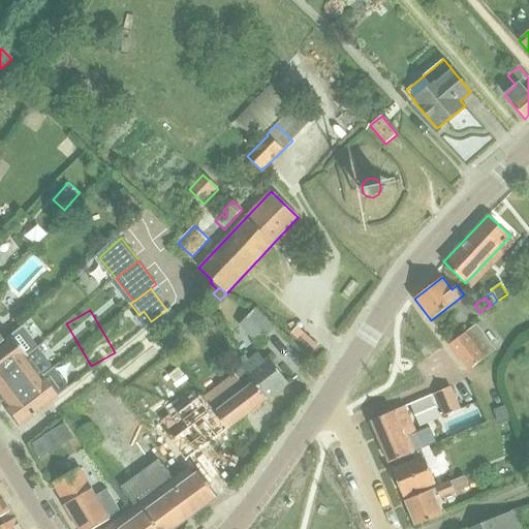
[(260,344),(274,329),(255,310),(241,325),(260,344)]
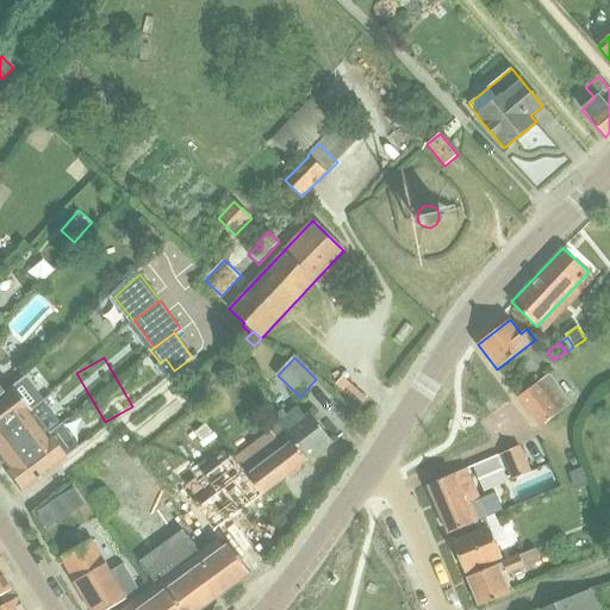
[(556,358),(553,360),(549,363),(555,371),(561,365),(556,358)]
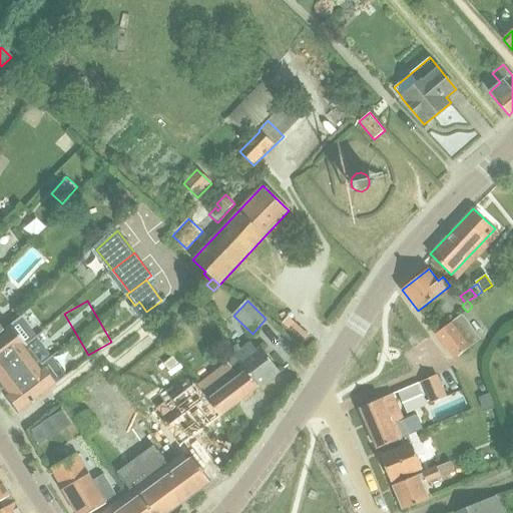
[(454,358),(479,340),(460,316),(436,334),(454,358)]
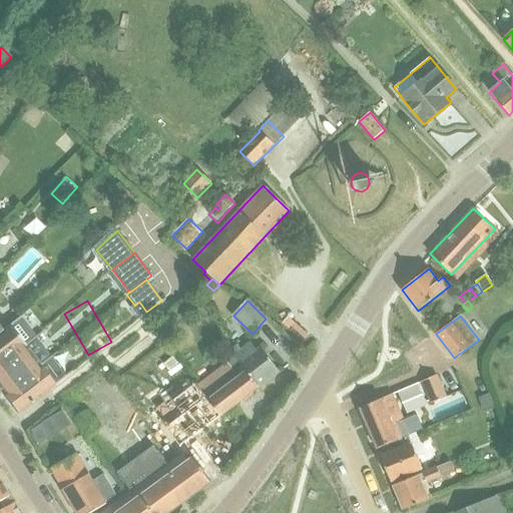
[(1,331),(0,331),(0,363),(34,337),(35,337),(19,317),(1,331)]
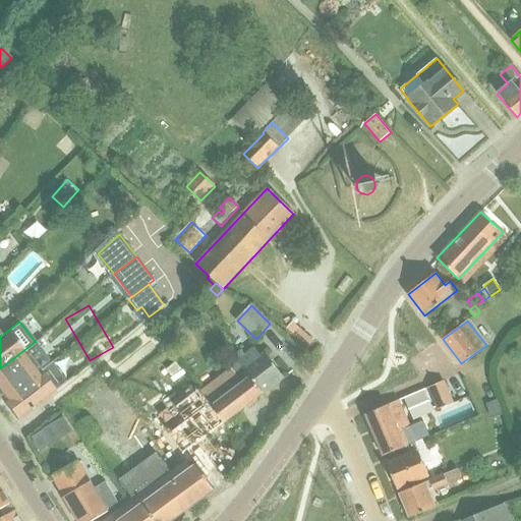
[(35,342),(0,368),(0,398),(1,400),(50,363),(51,362),(50,362),(36,343),(35,342)]
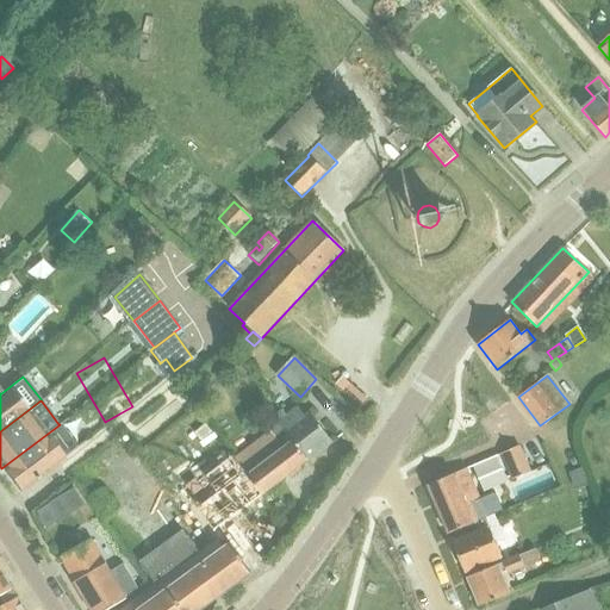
[(280,425),(307,461),(332,442),(310,414),(305,417),(298,408),(286,416),(282,411),(274,417),(280,425)]
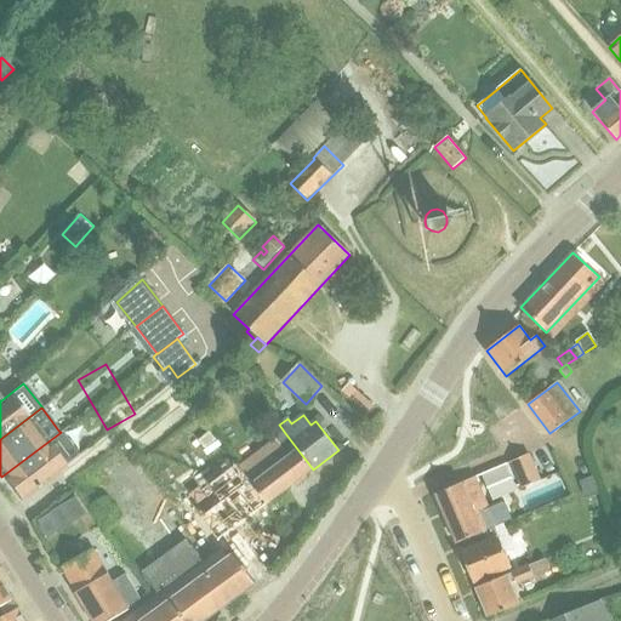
[(60,433),(1,477),(20,501),(66,467),(64,466),(79,456),(78,455),(61,433),(61,432),(60,433)]
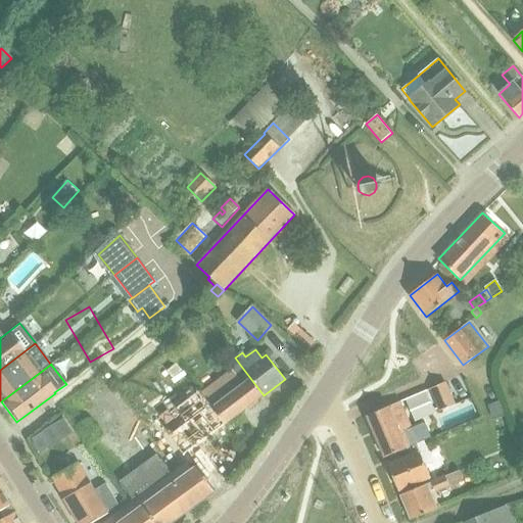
[(264,395),(240,365),(200,393),(224,424),(264,395)]
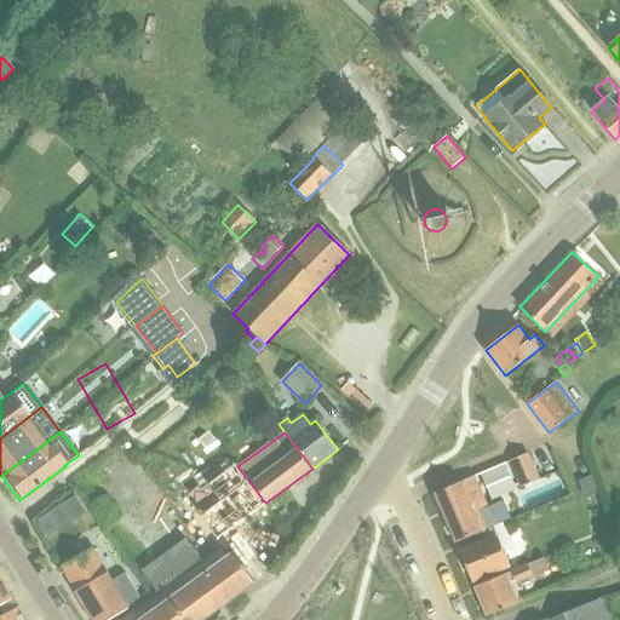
[(509,461),(516,481),(533,475),(524,454),(509,461)]
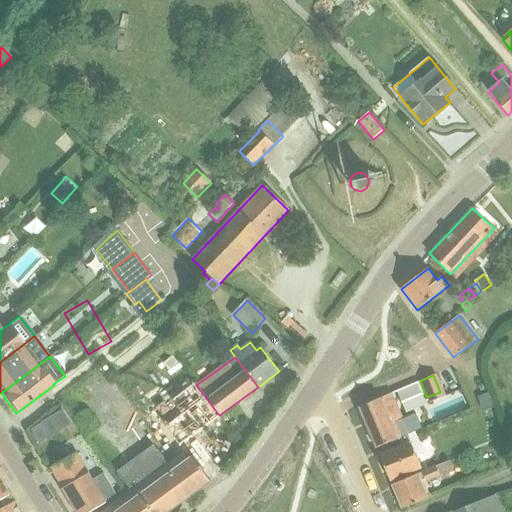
[(169,454),(219,415),(196,385),(192,379),(167,398),(175,408),(149,428),(169,454)]
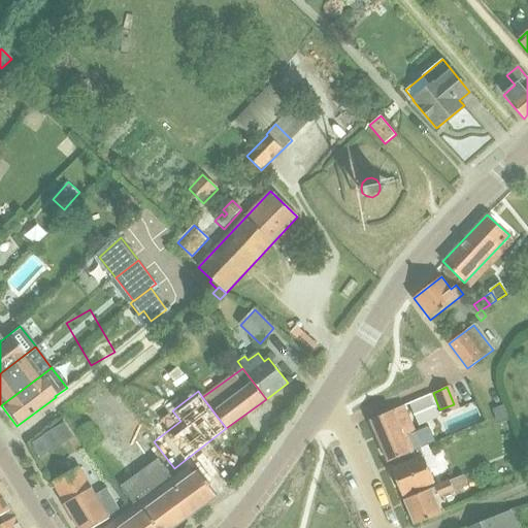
[(403,404),(370,419),(370,420),(388,461),(409,452),(421,447),(403,404)]
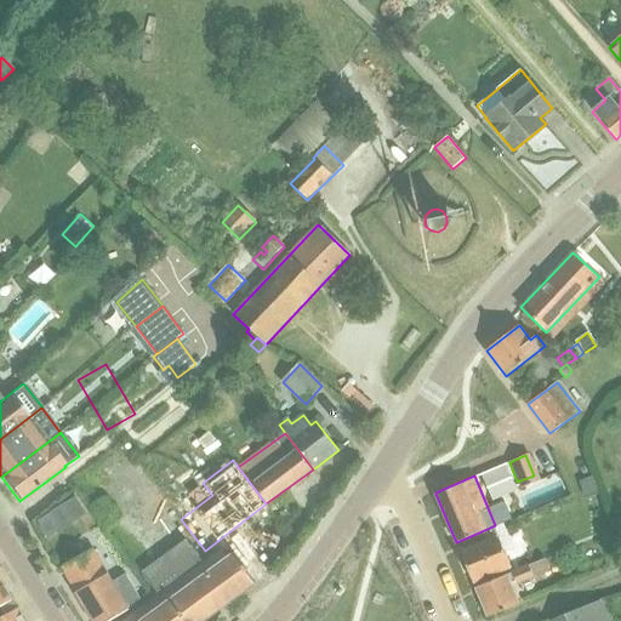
[(592,476),(577,480),(584,497),(598,493),(592,476)]
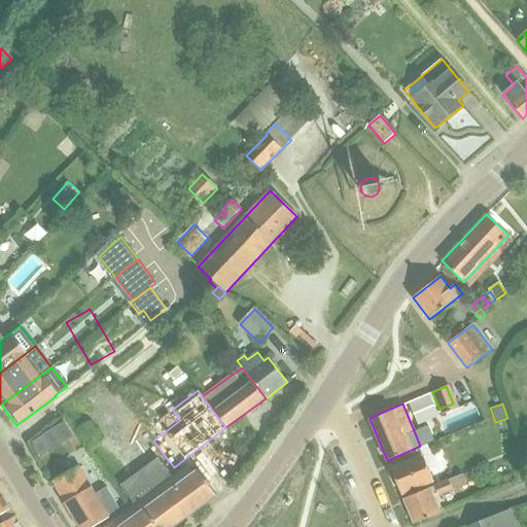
[(41,434),(28,442),(31,447),(37,457),(49,450),(41,434)]
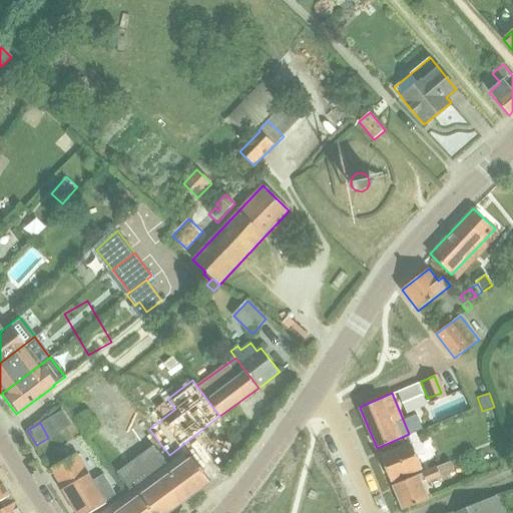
[(417,455),(423,452),(415,433),(398,440),(401,446),(380,455),(390,481),(422,468),(417,455)]
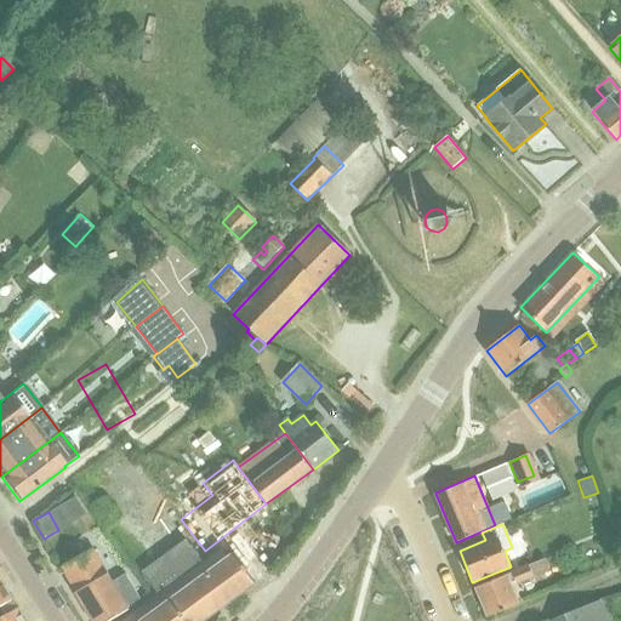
[(204,620),(256,584),(233,553),(227,557),(221,548),(201,563),(186,540),(142,571),(158,594),(121,620),(204,620)]
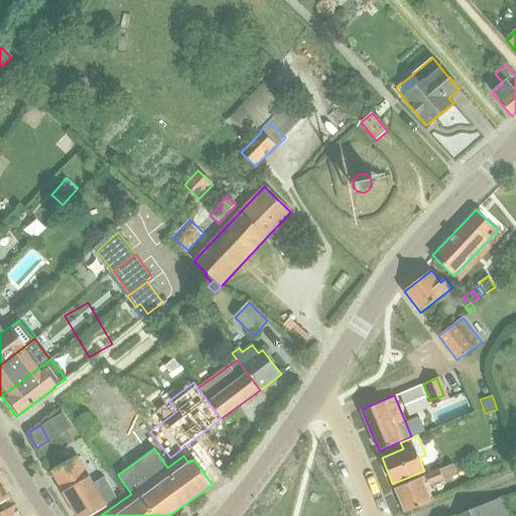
[(105,505),(117,498),(104,477),(94,484),(77,457),(51,472),(63,492),(62,493),(77,515),(91,515),(107,507),(105,505)]
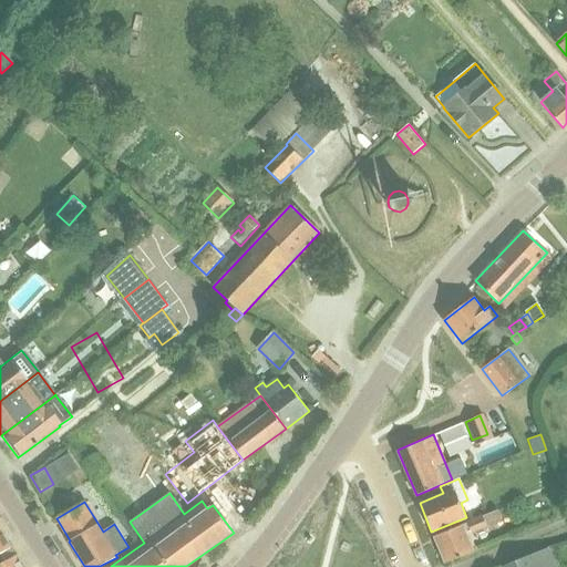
[(496,511),(482,516),(486,526),(501,521),(496,511)]
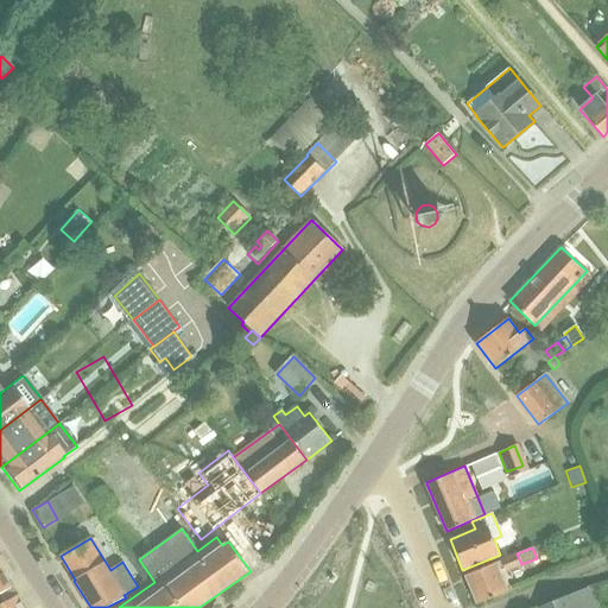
[(505,571),(521,564),(517,553),(464,576),(477,603),(507,591),(498,569),(502,567),(505,571)]
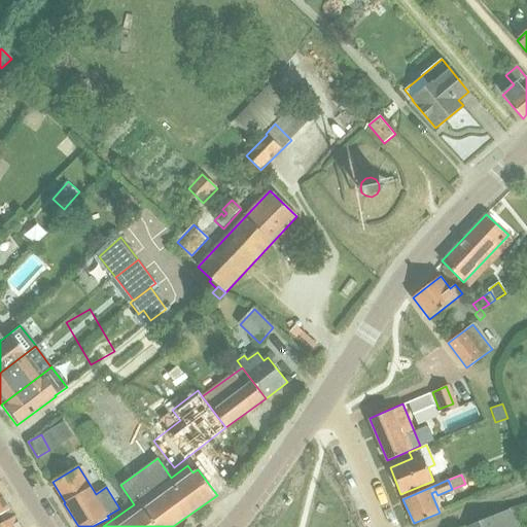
[(0,492),(0,524),(14,517),(0,492)]
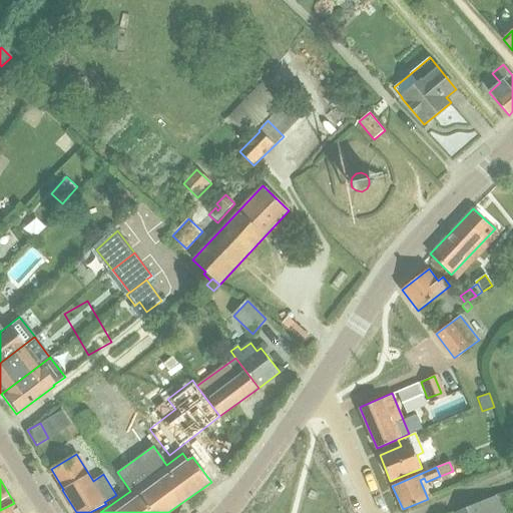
[(503,512),(497,497),(457,512),(503,512)]
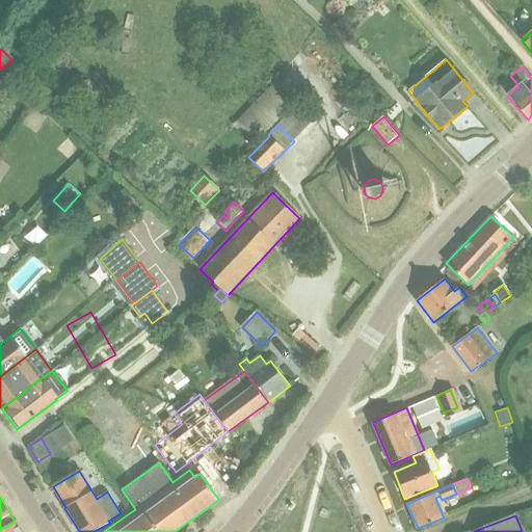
[(0,531),(21,531),(15,522),(0,529),(0,531)]
